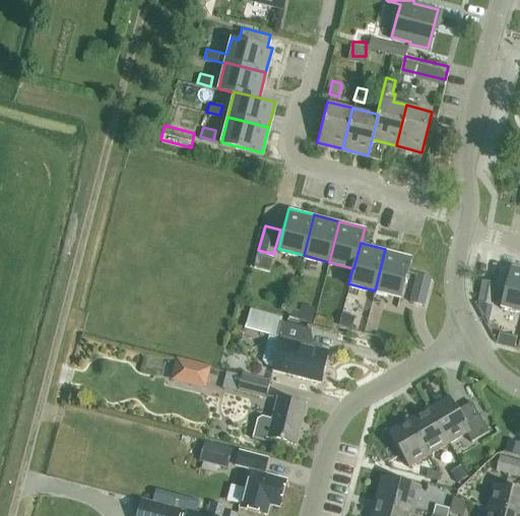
[(400,297),(410,256),(385,249),(375,291),(400,297)]
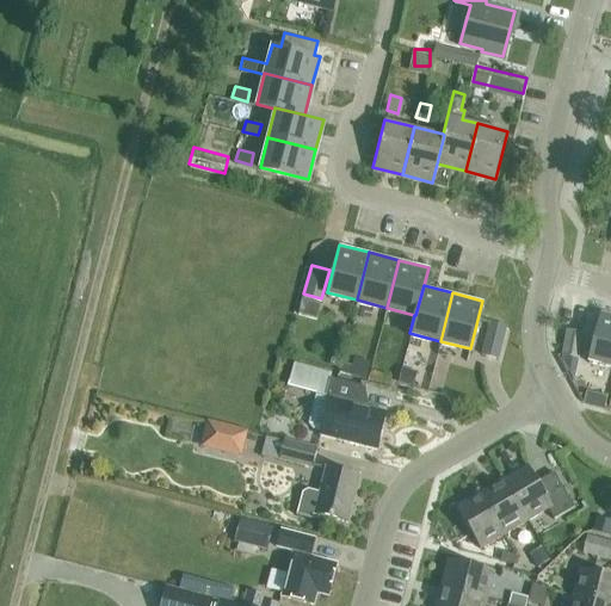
[(610,364),(610,314),(600,311),(588,359),(610,364)]
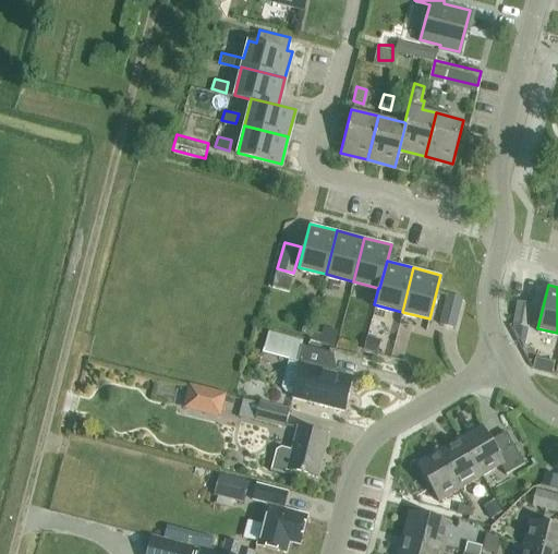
[(447,290),(443,304),(439,321),(456,325),(463,294),(447,290)]
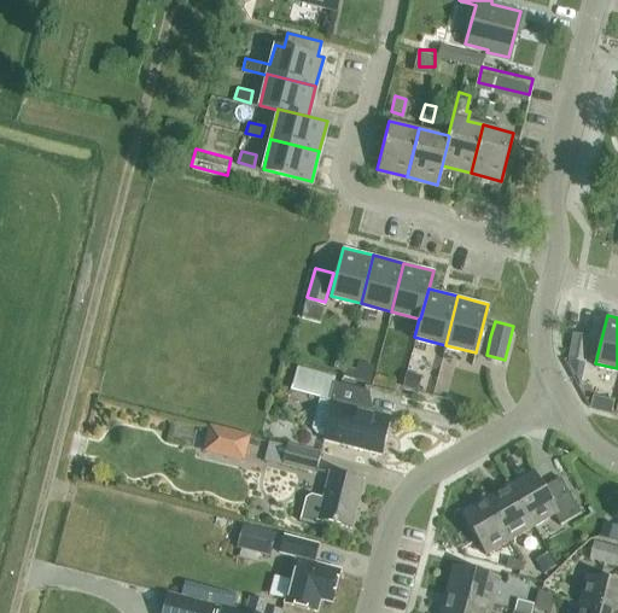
[(571,331),(566,355),(583,358),(588,333),(571,331)]
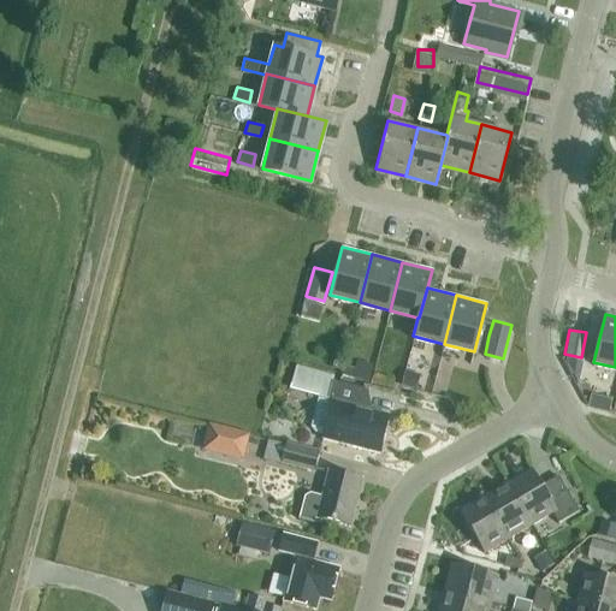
[(354,369),(368,375),(374,361),(359,355),(354,369)]
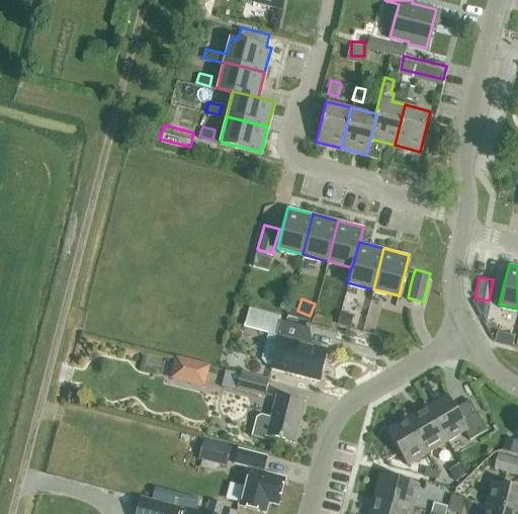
[(309,326),(279,318),(280,313),(249,305),(244,324),(268,330),(261,355),(265,360),(272,362),(271,366),(319,378),(327,347),(305,341),(309,326)]
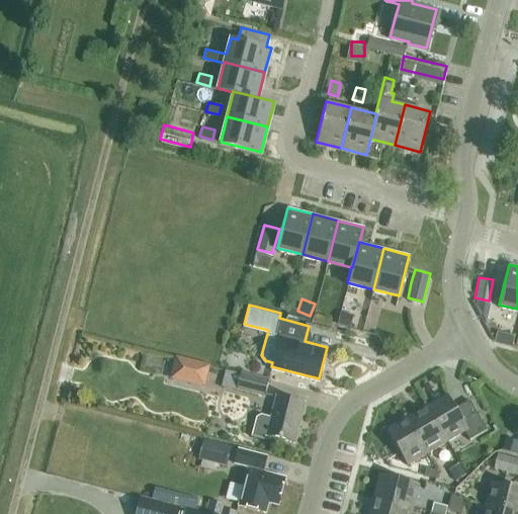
[(203,386),(209,362),(176,354),(170,376),(203,386)]
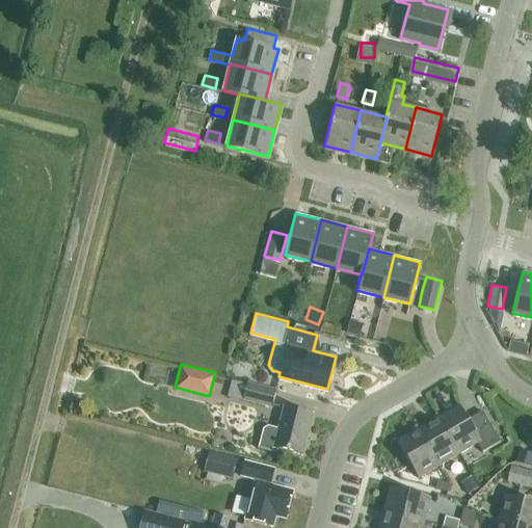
[(242,398),(243,397),(271,404),(275,388),(247,380),(232,377),(228,394),(242,398)]
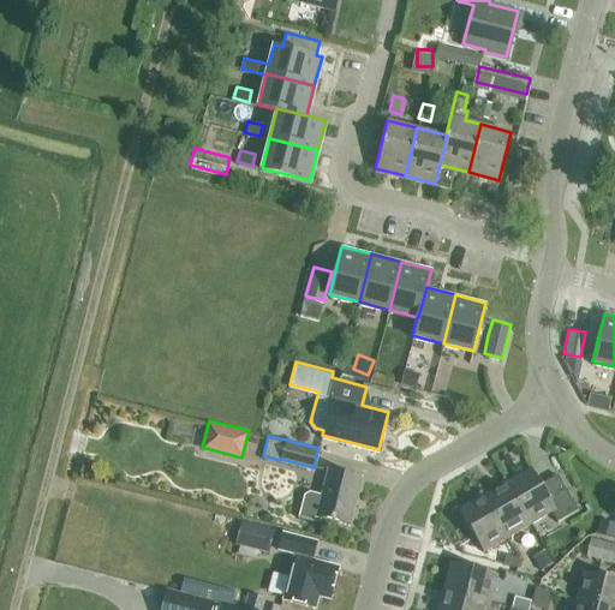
[(557,472),(541,482),(531,465),(507,479),(531,521),(551,509),(557,519),(578,507),(557,472)]
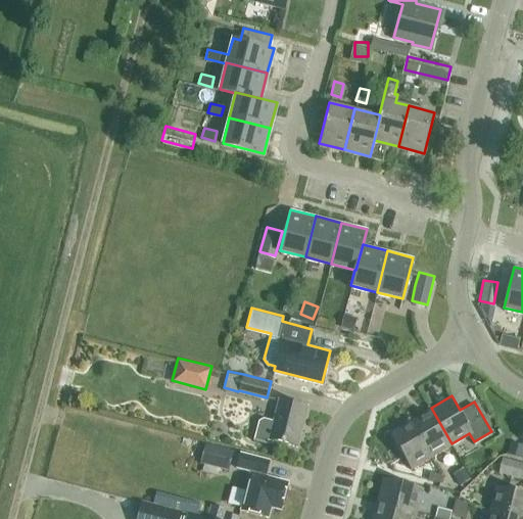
[(273,439),(297,445),(307,405),(279,397),(274,419),(264,416),(258,418),(253,438),(272,443),(273,439)]
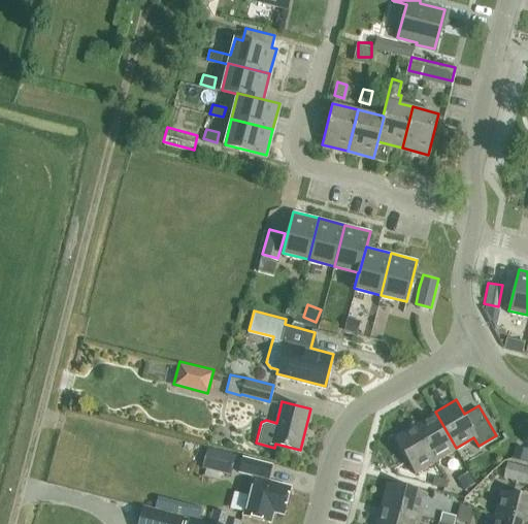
[(435,459),(456,448),(435,412),(415,424),(435,459)]
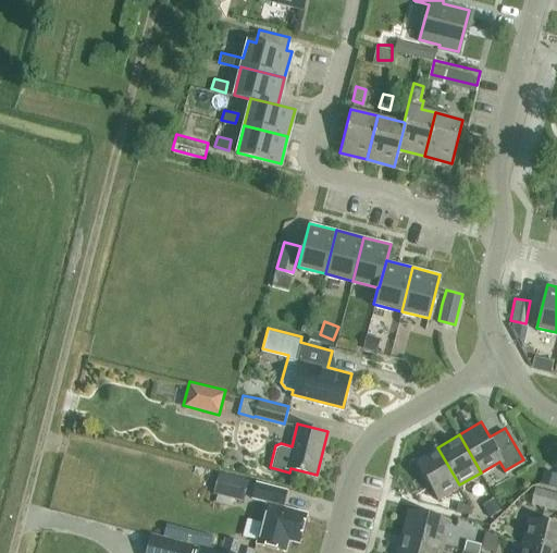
[(459,484),(437,447),(415,461),(437,498),(459,484)]
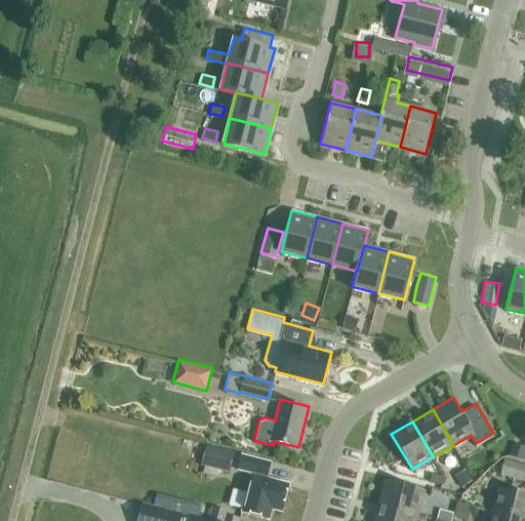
[(230,470),(235,450),(207,443),(202,464),(230,470)]
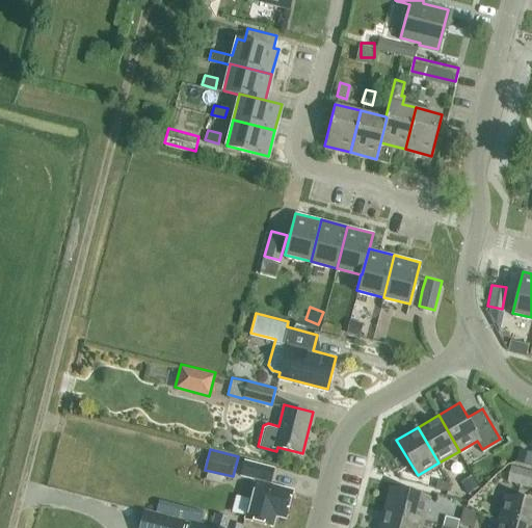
[(270,482),(275,467),(245,458),(241,475),(270,482)]
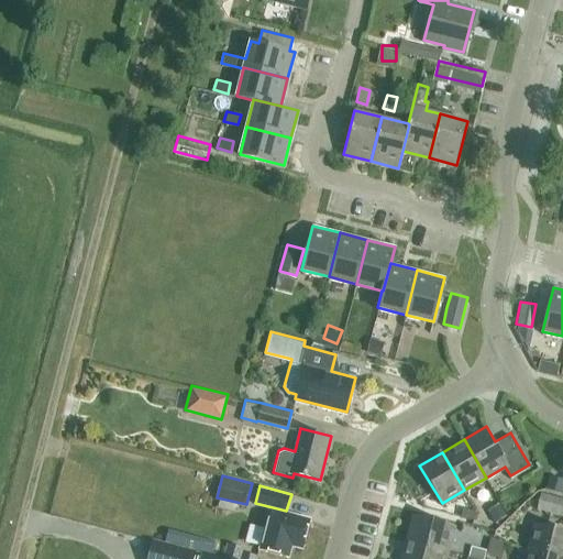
[(537,506),(562,513),(562,495),(541,490),(537,506)]
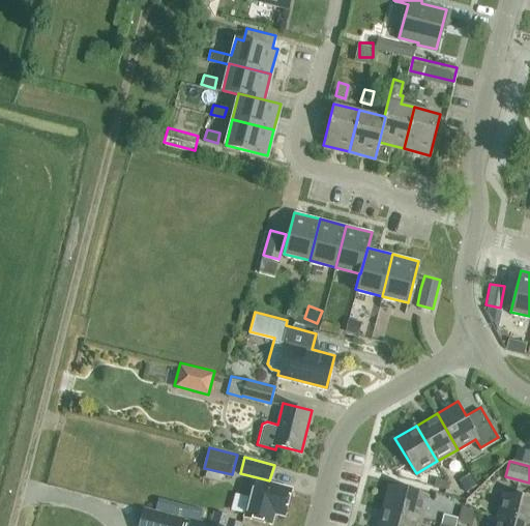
[(285,513),(291,489),(255,479),(245,516),(269,522),(273,509),(285,513)]
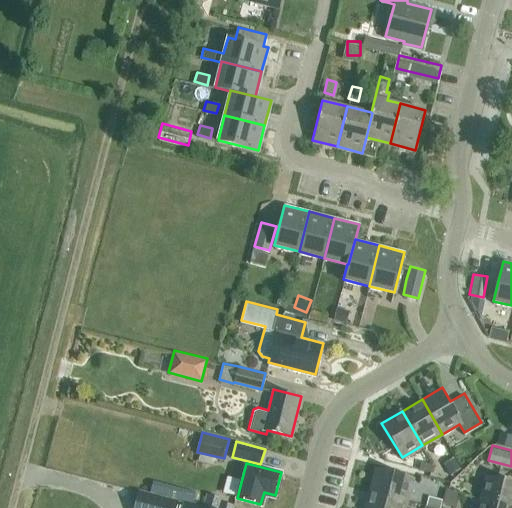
[(375,466),(369,489),(407,499),(413,476),(375,466)]
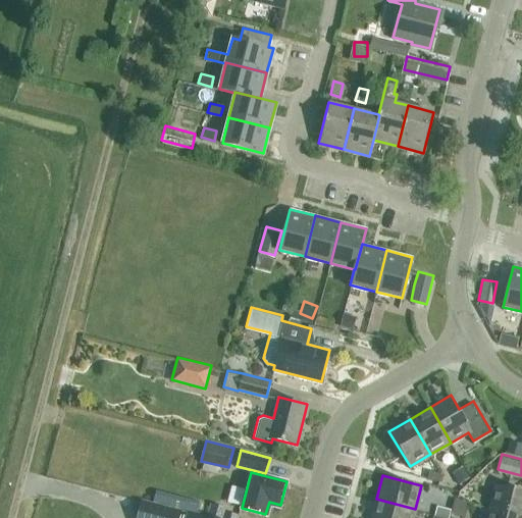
[(521,489),(494,483),(488,506),(521,514),(521,489)]
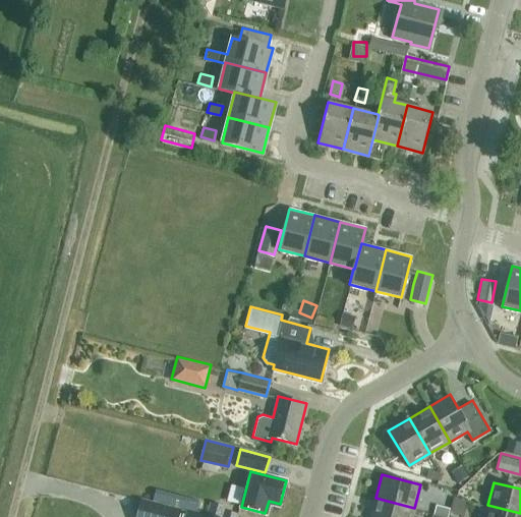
[(178,516),(181,507),(140,497),(135,516),(178,516)]
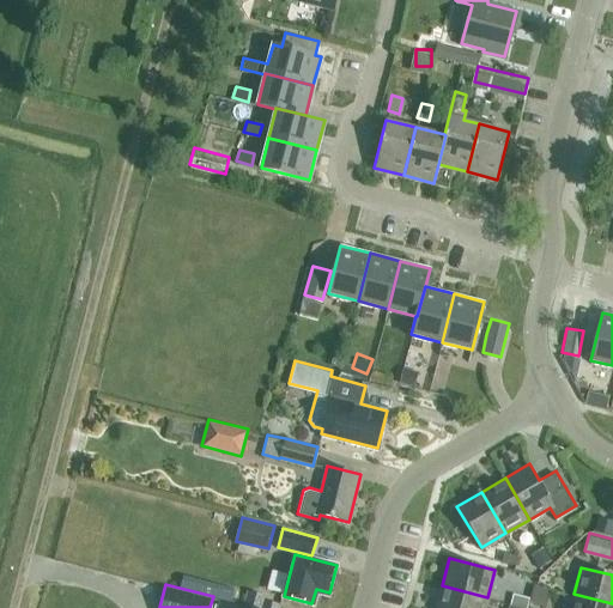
[(442,585),(435,607),(485,607),(487,597),(442,585)]
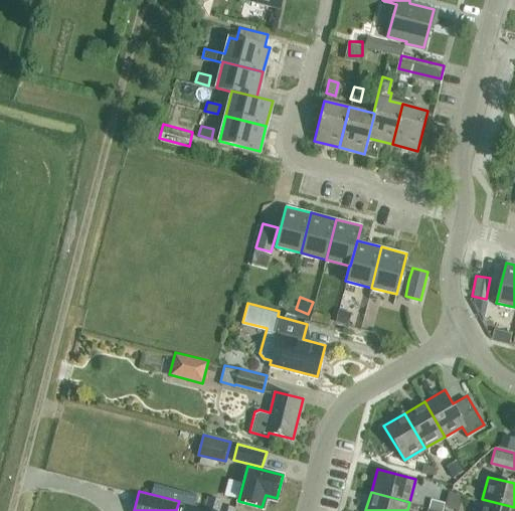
[(514,510),(514,507),(482,499),(478,510),(514,510)]
